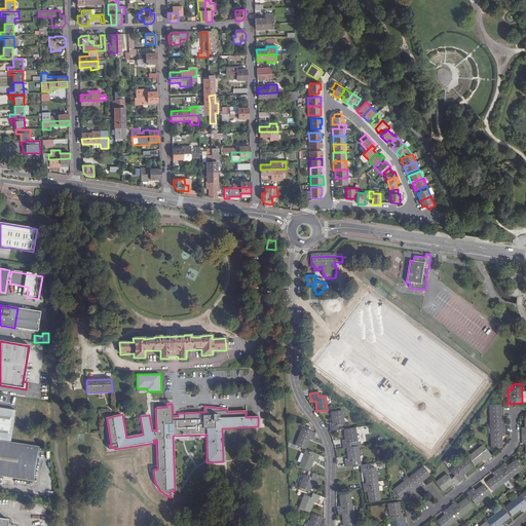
[(490,428),(504,428),(504,421),(500,421),(500,405),(489,405),(490,428)]
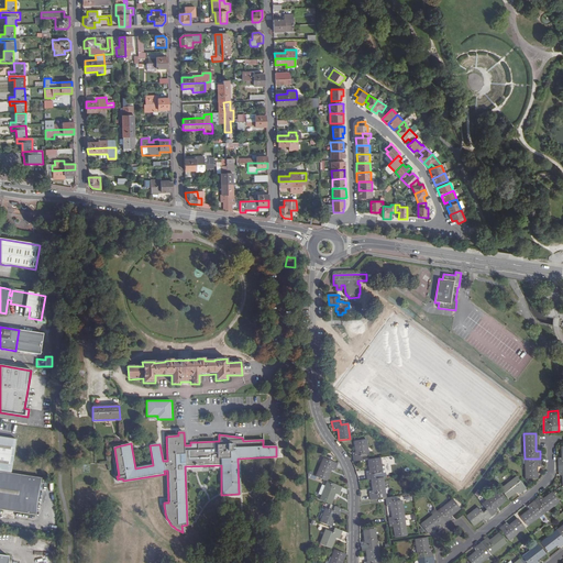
[(352,453),(353,462),(362,461),(361,456),(367,455),(365,440),(354,441),(356,453),(352,453)]
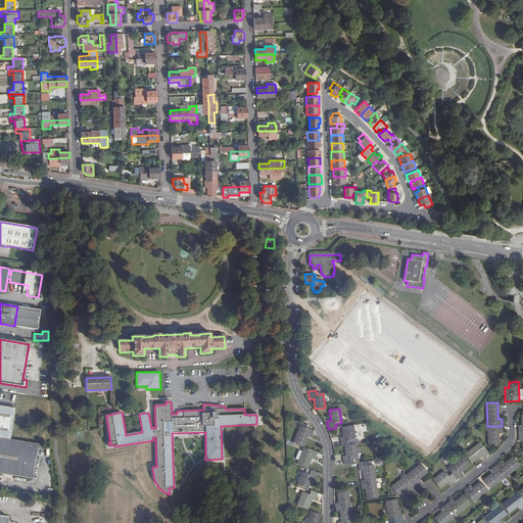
[(354,439),(352,425),(342,427),(344,438),(340,438),(341,446),(345,445),(348,445),(348,440),(354,439)]
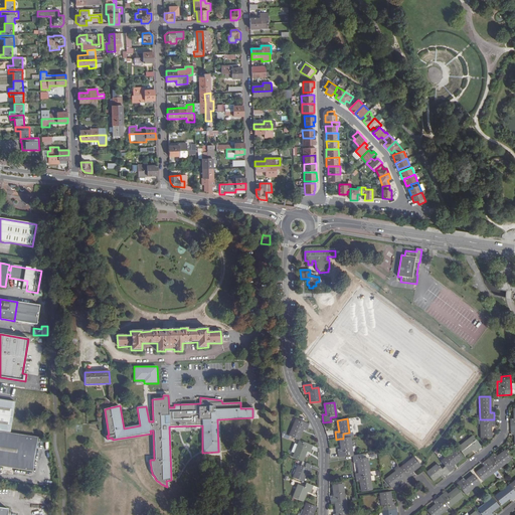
[(296,419),(289,437),(298,441),(302,431),(306,432),(309,424),(296,419)]
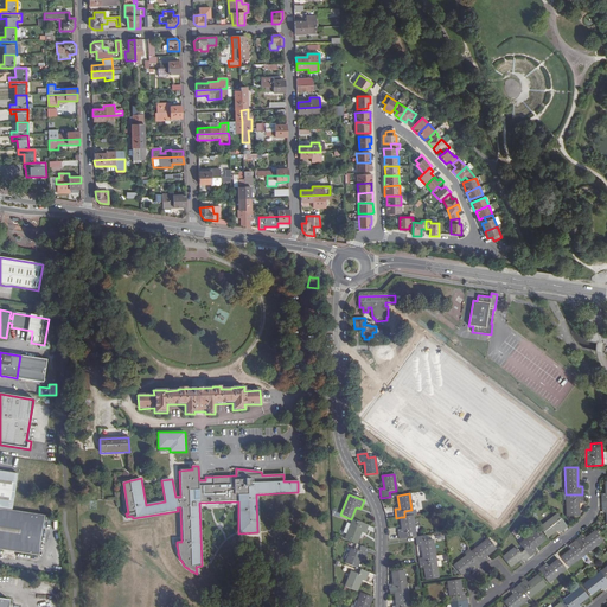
[(582,504),(582,494),(566,494),(567,517),(579,516),(579,504),(582,504)]
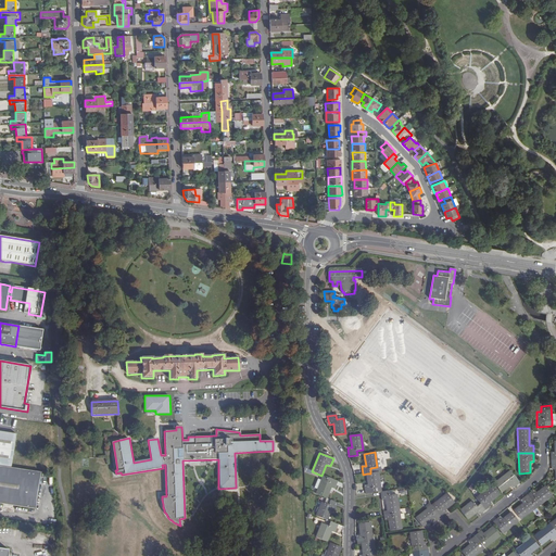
[(3,466),(0,465),(0,503),(35,508),(40,471),(3,466)]
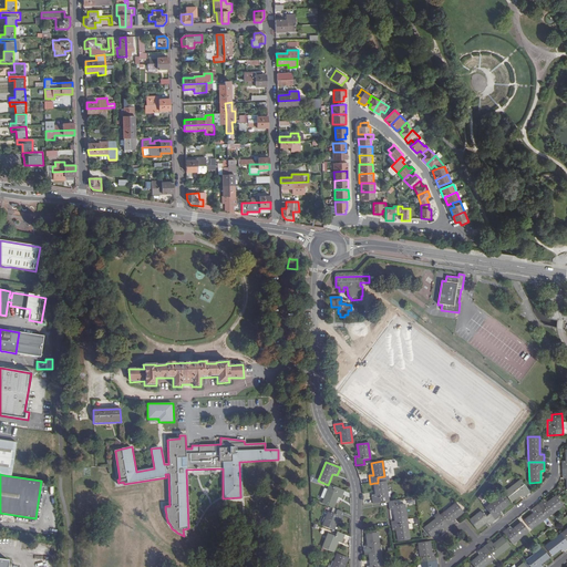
[(521,481),(504,494),(511,502),(519,495),(523,498),(529,493),(521,481)]
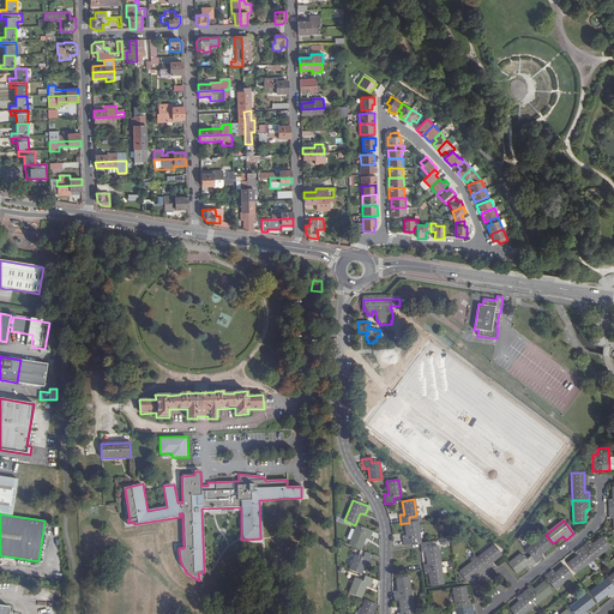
[(417,522),(409,523),(405,523),(407,535),(402,536),(404,546),(420,543),(417,522)]
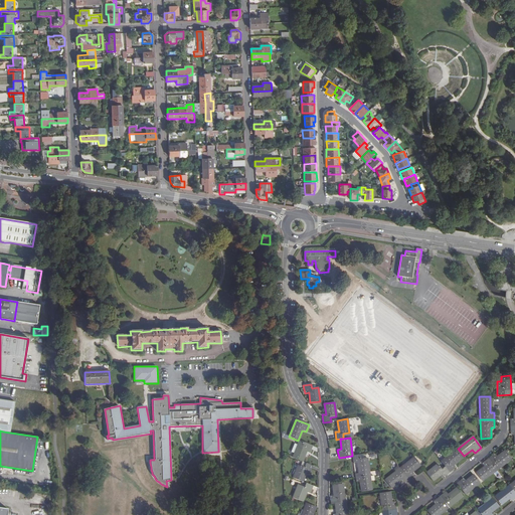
[(310,454),(313,447),(306,444),(300,441),(298,445),(293,458),(302,462),(306,452),(310,454)]
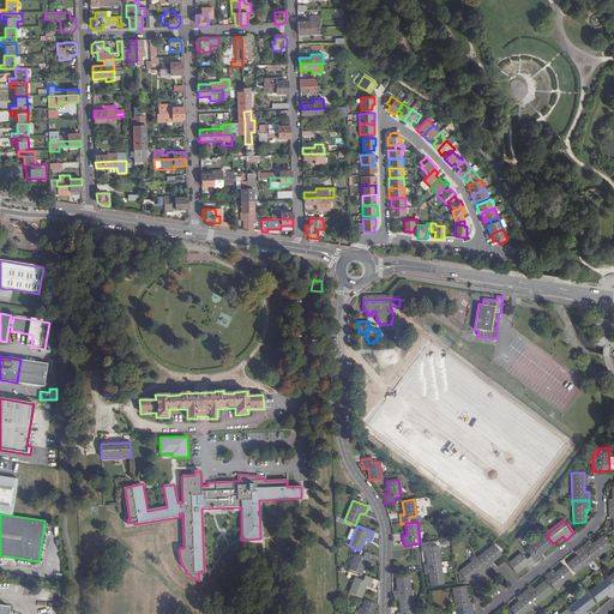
[(525,551),(530,557),(536,564),(543,558),(541,554),(551,547),(543,537),(525,551)]
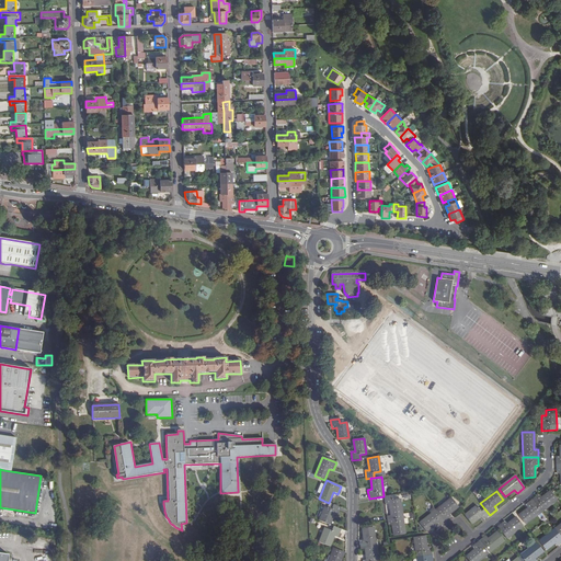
[(538,494),(531,500),(540,511),(556,499),(550,491),(540,497),(538,494)]
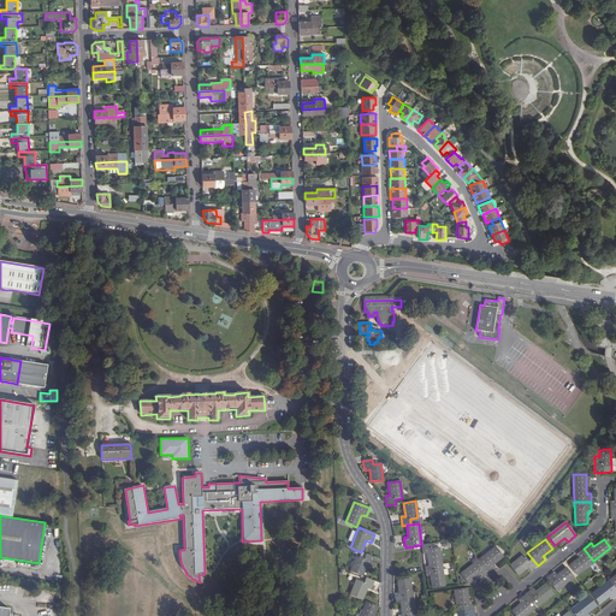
[(431,544),(421,545),(422,555),(427,554),(430,567),(440,564),(438,549),(432,549),(431,544)]
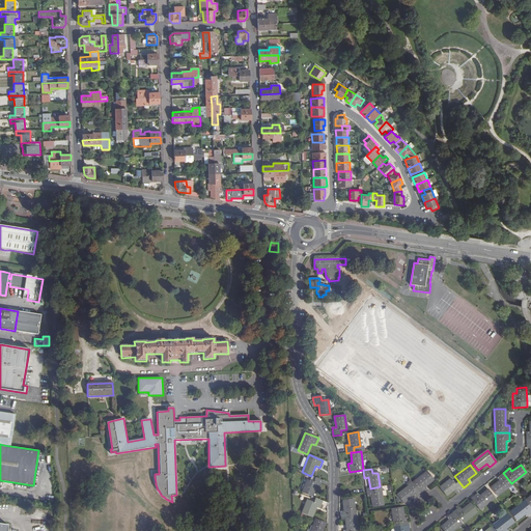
[(413,483),(421,495),(427,490),(425,486),(434,480),(427,472),(413,483)]
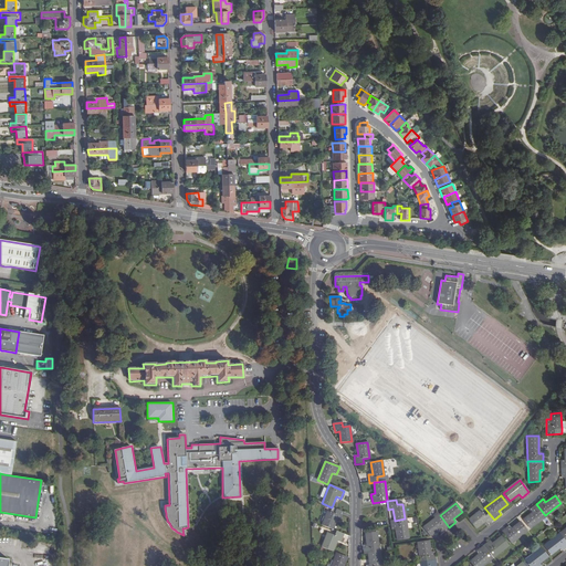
[(545,515),(536,504),(528,510),(532,513),(523,520),(530,528),(545,515)]
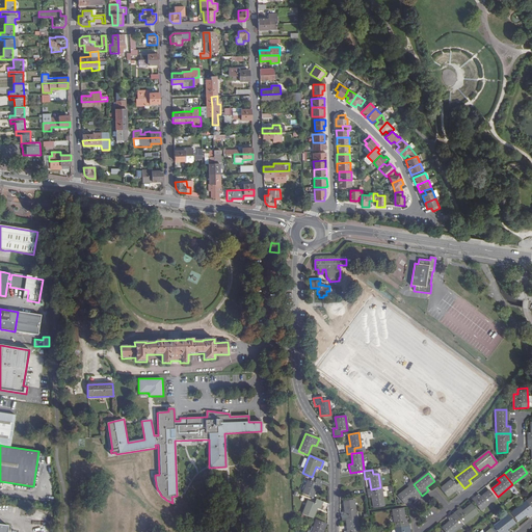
[(320,489),(323,482),(316,479),(314,483),(309,481),(302,494),(312,498),(317,487),(320,489)]
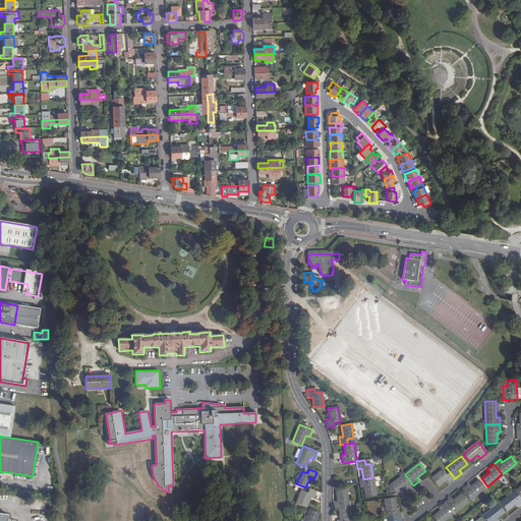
[(443,470),(431,479),(438,486),(446,480),(449,483),(455,478),(450,472),(447,475),(443,470)]
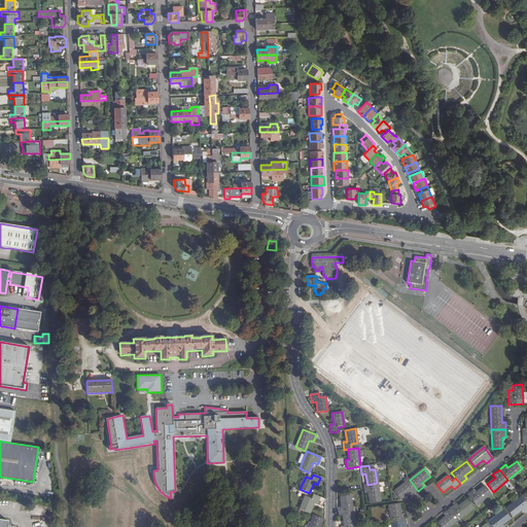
[(411,496),(418,491),(410,480),(408,478),(403,482),(405,484),(394,492),(400,499),(409,493),(411,496)]
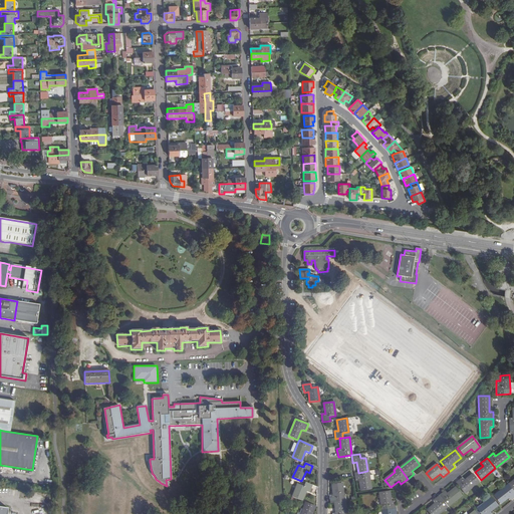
[(358,473),(354,473),(355,481),(359,480),(361,491),(370,489),(367,471),(358,473)]
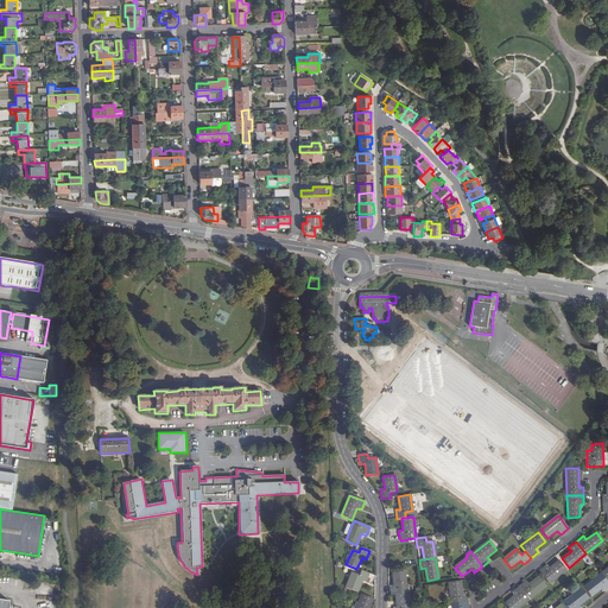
[(565,570),(558,561),(549,568),(546,565),(539,571),(549,583),(565,570)]
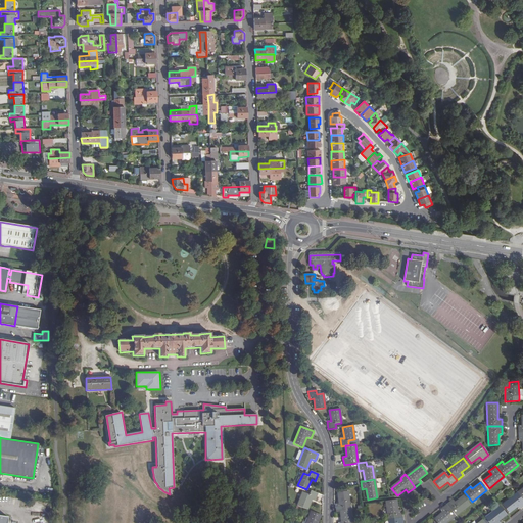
[(315,502),(318,494),(311,491),(308,495),(303,492),(297,506),(307,510),(312,500),(315,502)]
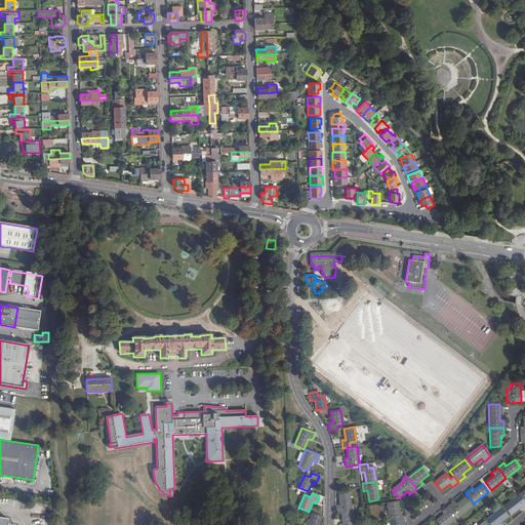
[(336,506),(337,514),(341,514),(352,512),(349,493),(338,494),(340,506),(336,506)]
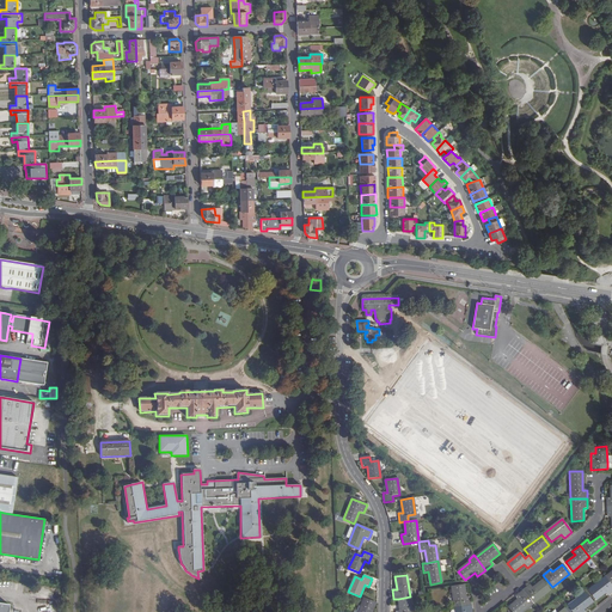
[(611,592),(611,585),(605,576),(588,591),(595,600),(605,592),(609,595),(611,592)]
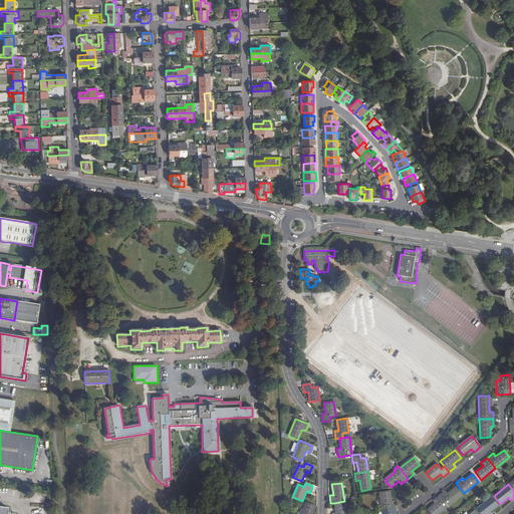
[(462,495),(455,488),(447,494),(445,491),(439,496),(447,506),(462,495)]
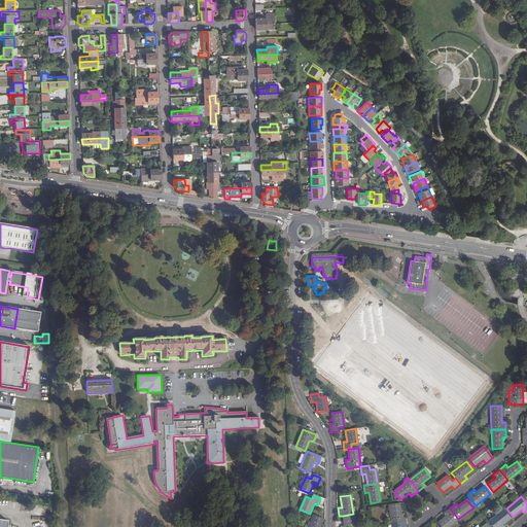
[(399,503),(389,504),(391,519),(397,518),(398,523),(406,522),(405,514),(401,514),(399,503)]
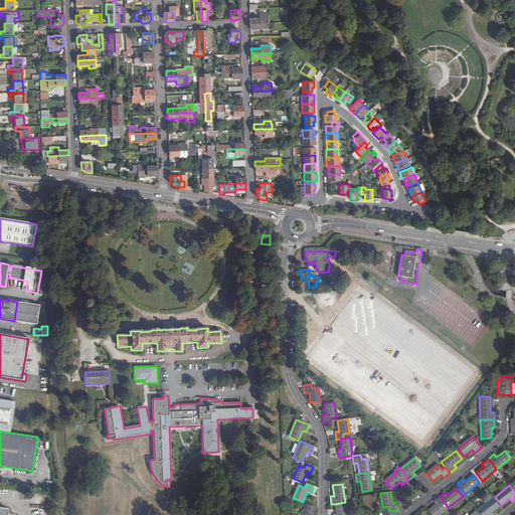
[(438,514),(448,507),(440,497),(433,502),(436,505),(427,511),(430,514),(438,514)]
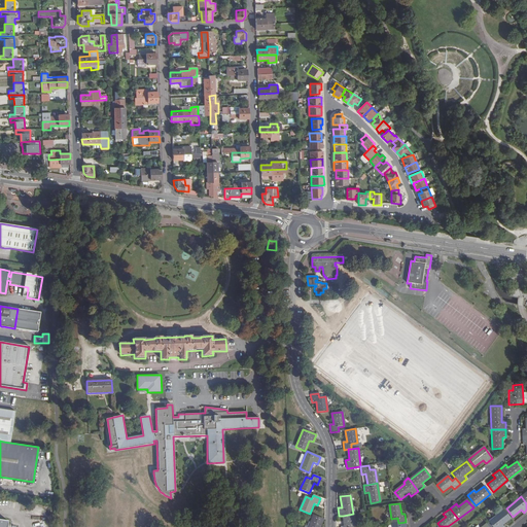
[(510,519),(503,511),(489,522),(492,526),(502,526),(501,525),(510,519)]
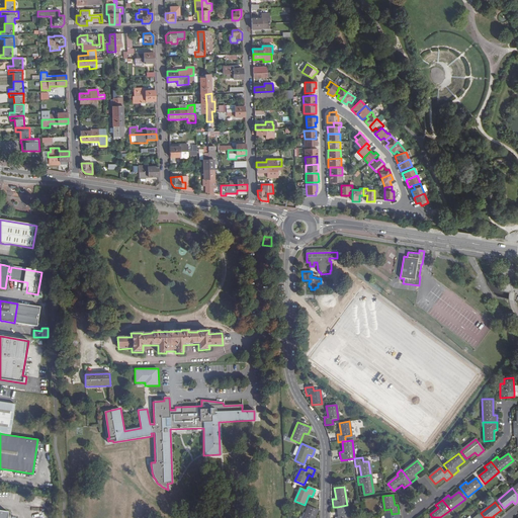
[(348,517),(347,505),(337,507),(338,517),(335,517),(334,517),(348,517)]
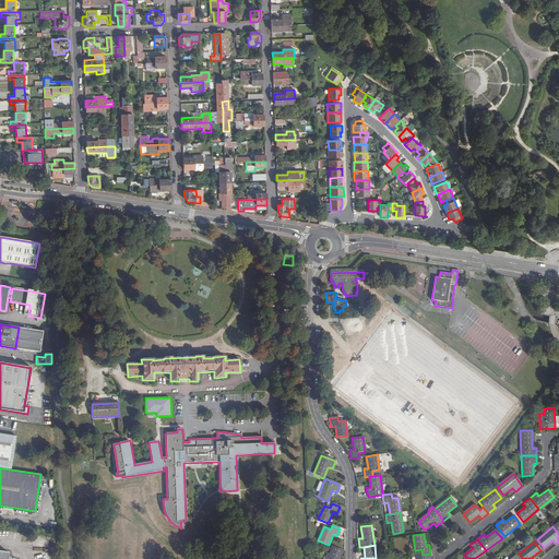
[(326,558),(339,558),(343,550),(332,546),(326,558)]
